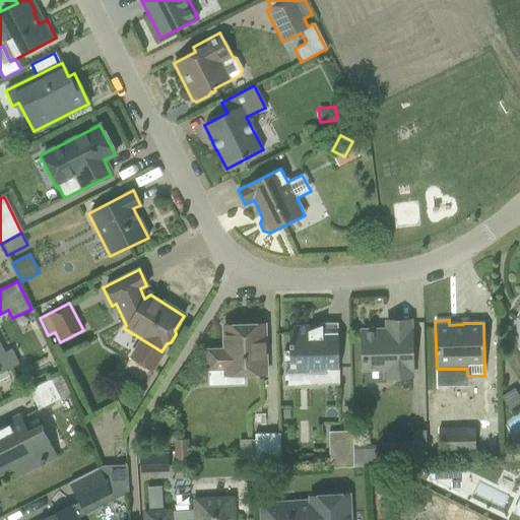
[(362,331),(364,384),(385,383),(385,380),(411,380),(409,322),(386,322),(386,331),(374,331),(372,329),(367,329),(365,331),(362,331)]
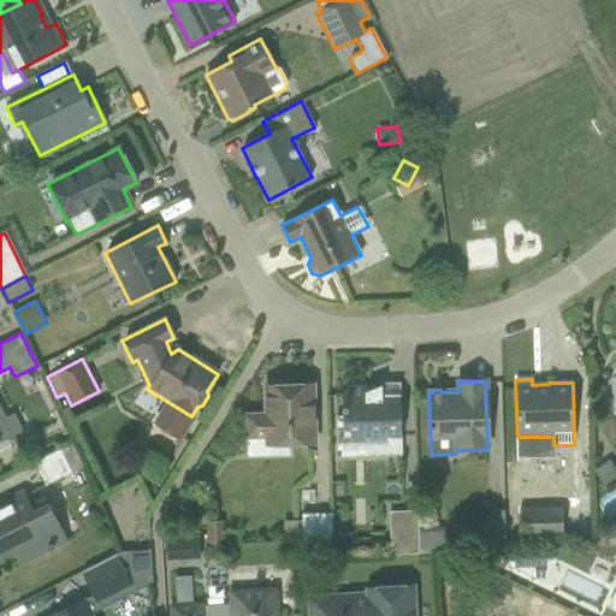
[(335,416),(336,458),(401,456),(400,384),(378,384),(375,395),(366,392),(366,386),(345,388),(345,392),(342,394),(342,416),(335,416)]
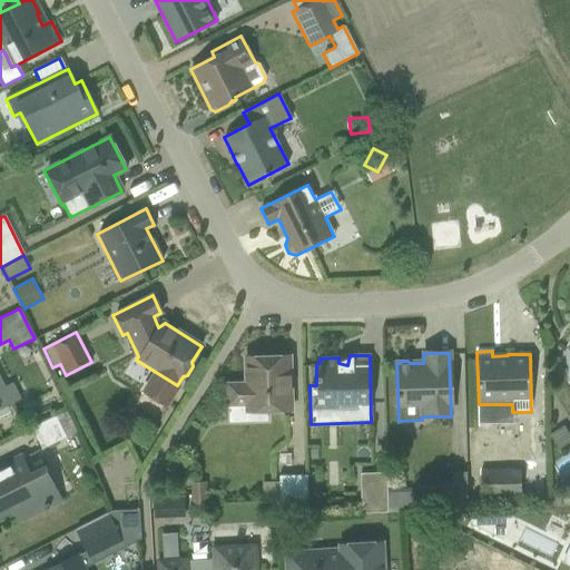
[(227,385),(228,423),(266,422),(266,413),(291,412),(288,357),(244,357),(245,384),(227,385)]
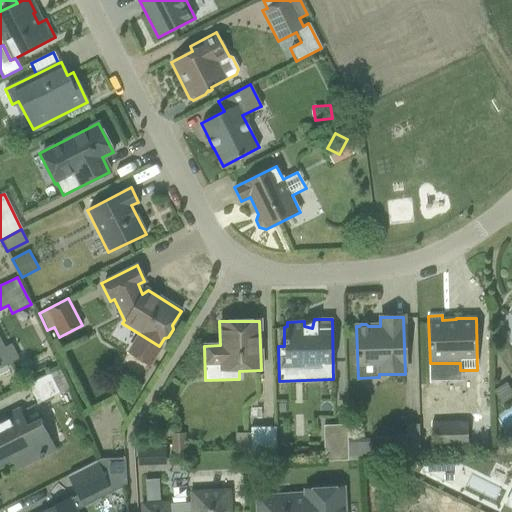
[(0,366),(16,358),(9,345),(3,348),(0,342),(0,366)]
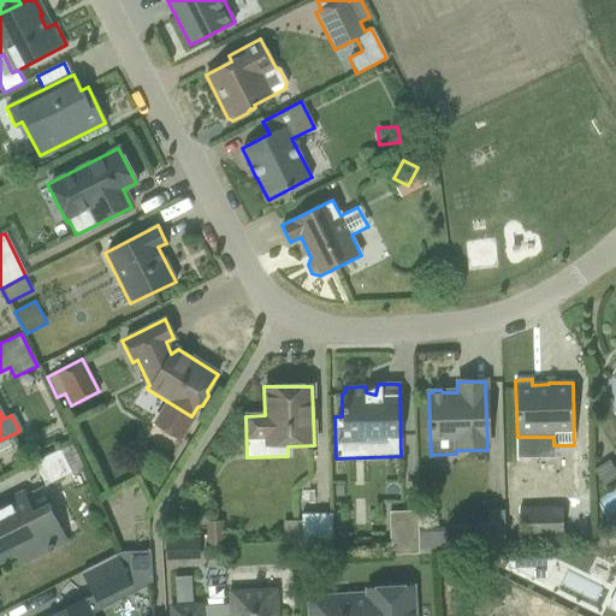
[(71,443),(59,449),(34,462),(45,484),(82,466),(71,443)]
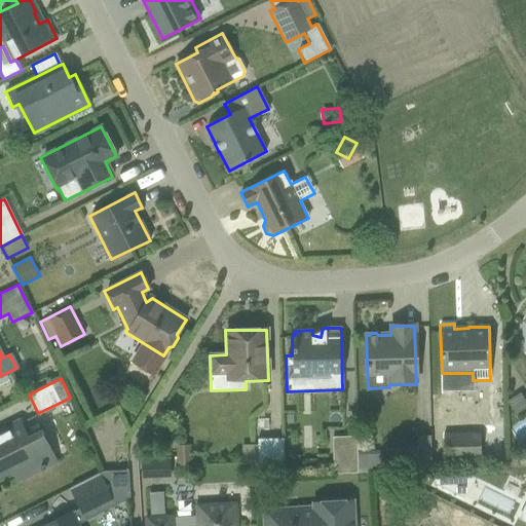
[(525,405),(520,393),(505,403),(513,416),(525,407),(525,405)]
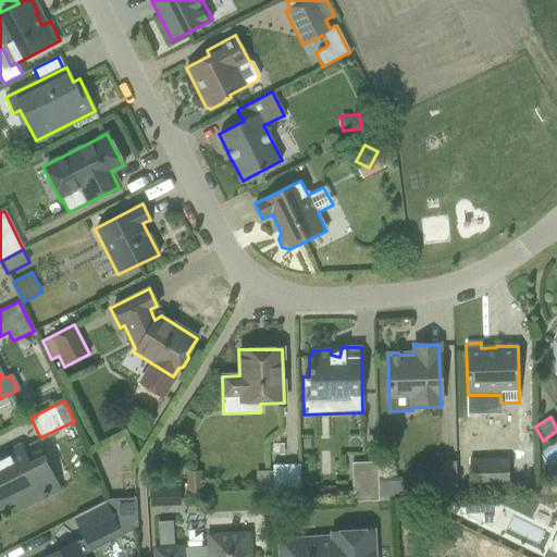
[(20,445),(0,455),(0,502),(12,496),(11,495),(19,492),(26,505),(59,489),(42,456),(28,463),(20,445)]
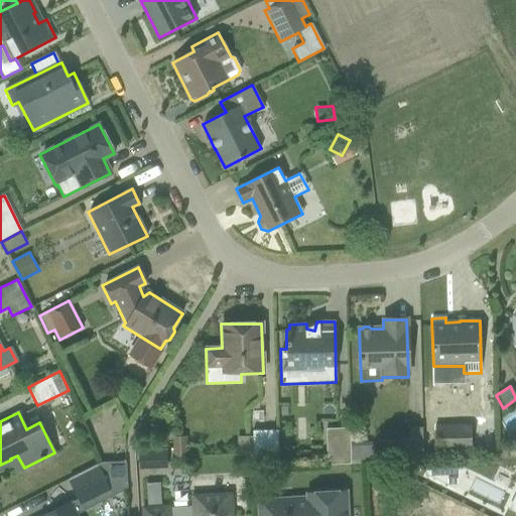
[(434,456),(472,455),(470,425),(434,426),(434,456)]
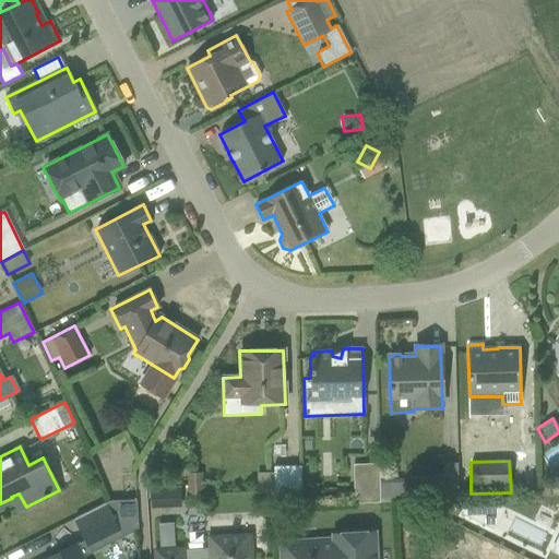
[(435,495),(459,494),(458,463),(442,464),(442,475),(433,475),(435,495)]
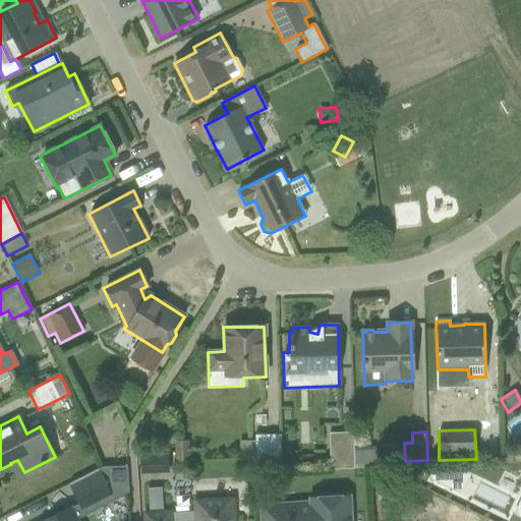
[(329,433),(330,469),(354,469),(354,463),(353,450),(353,432),(329,433)]
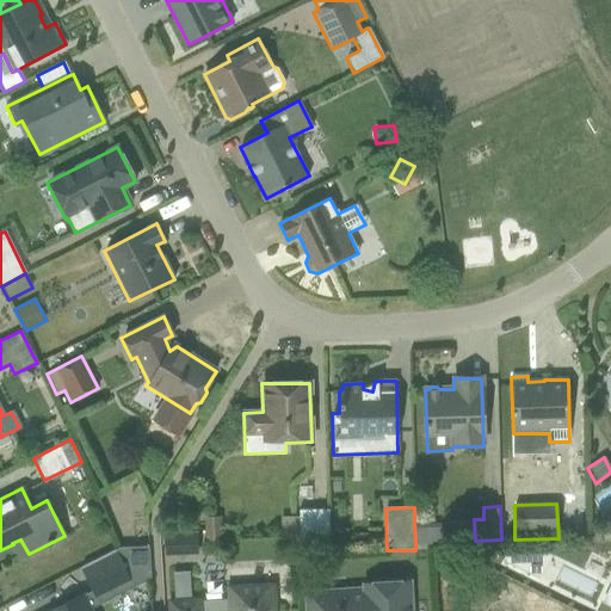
[(300,554),(329,553),(328,510),(298,511),(298,517),(281,517),(281,538),(298,537),(300,554)]
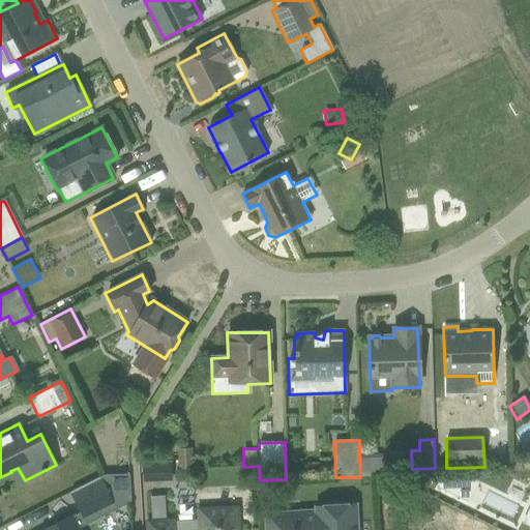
[(177,469),(193,469),(192,448),(177,449),(177,469)]
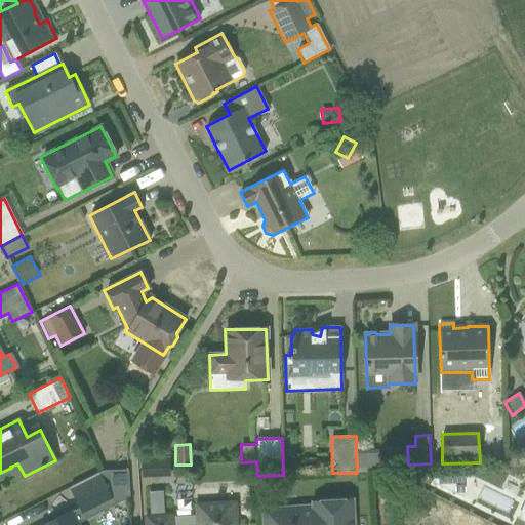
[(356,453),(357,467),(379,466),(379,452),(356,453)]
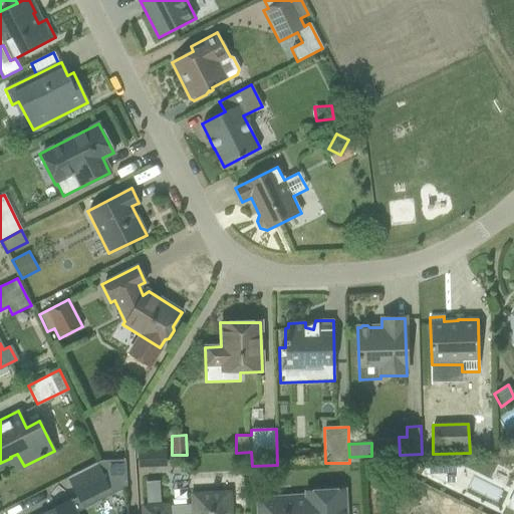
[(165,449),(138,451),(139,468),(165,467),(165,449)]
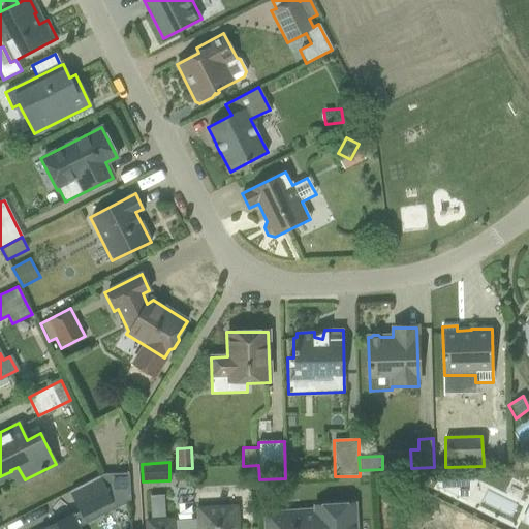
[(103,474),(71,490),(82,512),(111,498),(116,508),(130,501),(128,473),(103,474)]
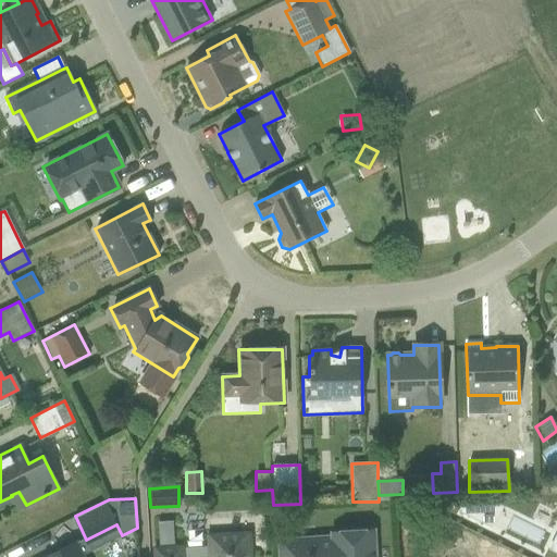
[(457,511),(481,522),(489,505),(460,506),(457,511)]
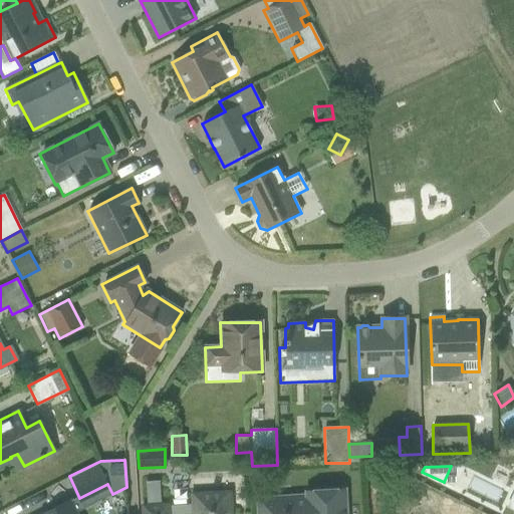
[(258,500),(259,513),(340,513),(340,510),(344,510),(342,490),(306,492),(307,496),(258,500)]
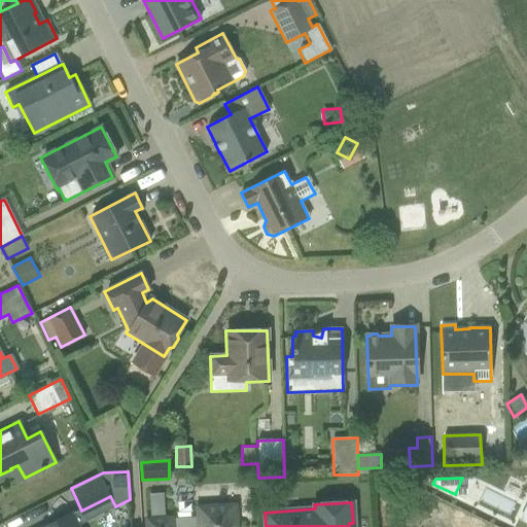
[(145,518),(146,525),(145,526),(236,526),(237,522),(235,503),(196,506),(197,517),(172,518),(172,517),(145,518)]
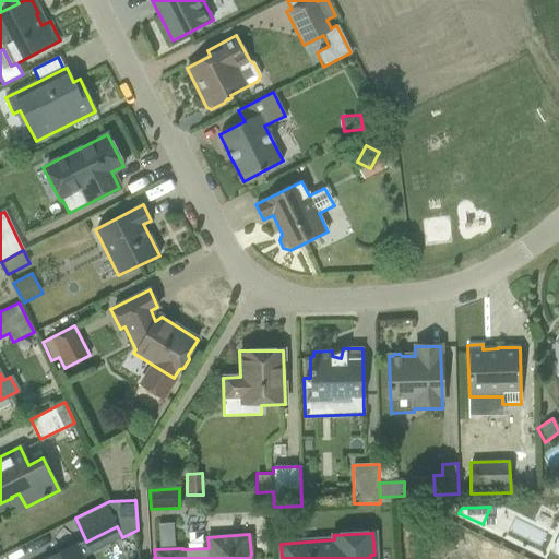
[(518,558),(519,543),(478,542),(477,558),(518,558)]
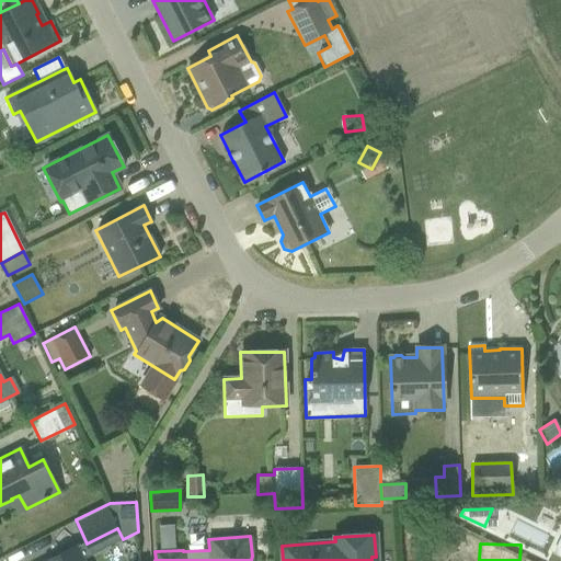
[(83,560),(76,546),(45,560),(83,560)]
